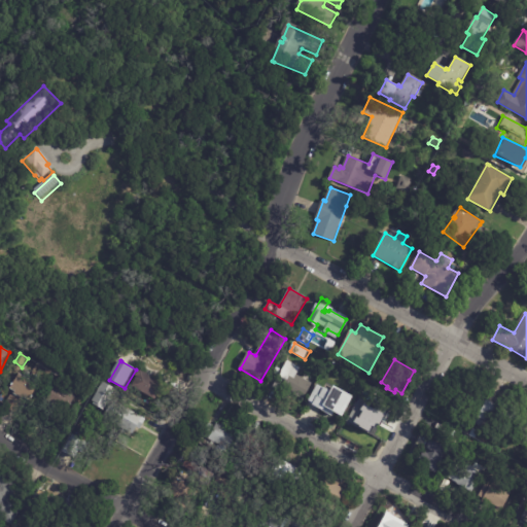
[(312,384),(313,384),(304,399),(289,391),(287,395),(273,388),(280,376),(274,373),(278,367),(282,371),(288,361),(301,369),(296,375),(312,384)]
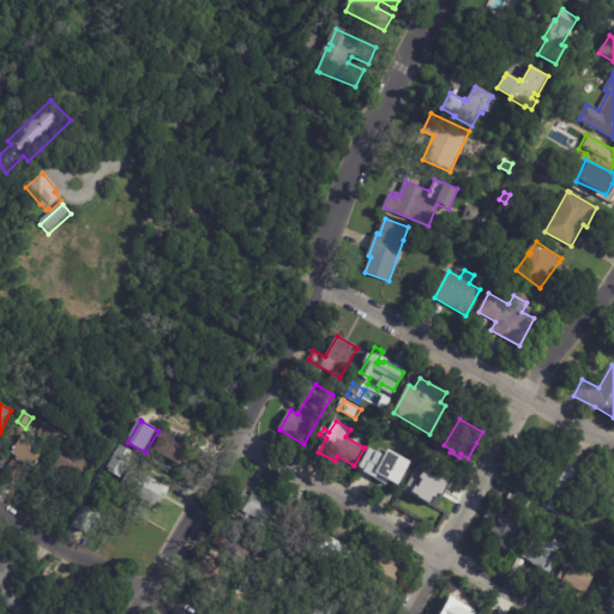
[(190,447),(185,456),(186,456),(181,467),(154,451),(161,439),(157,438),(161,432),(164,433),(190,446),(190,447)]
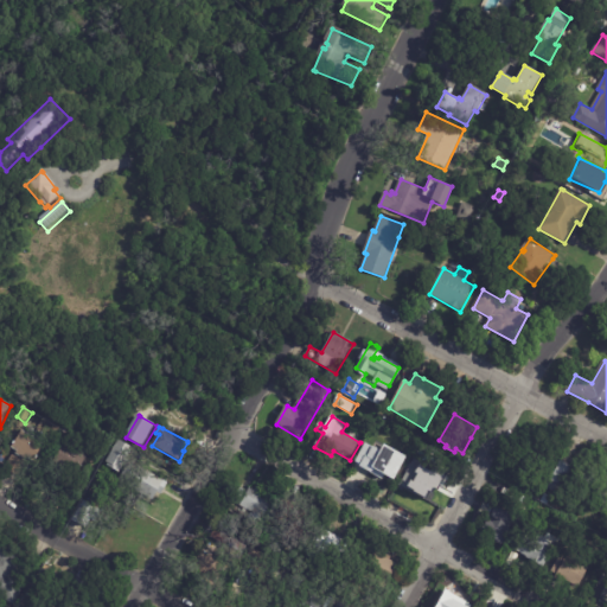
[(40,442),(45,445),(32,465),(16,454),(17,451),(11,447),(21,430),(40,442)]
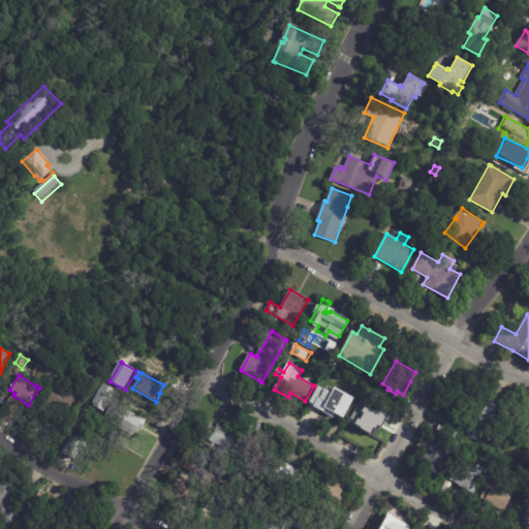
[(106,385),(118,393),(106,413),(95,406),(96,405),(94,403),(104,384),(106,385)]
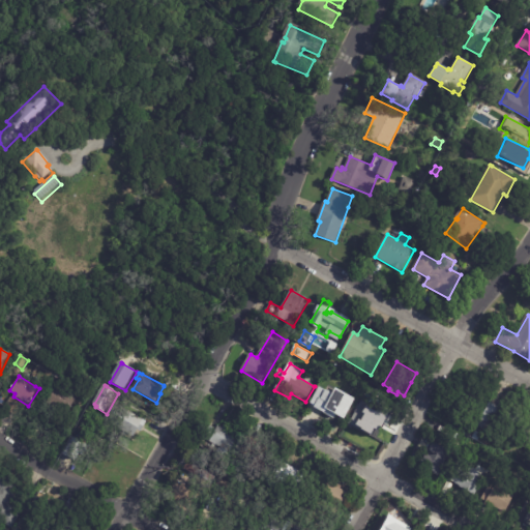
[(64,422),(63,423),(41,410),(56,387),(78,402),(64,422)]
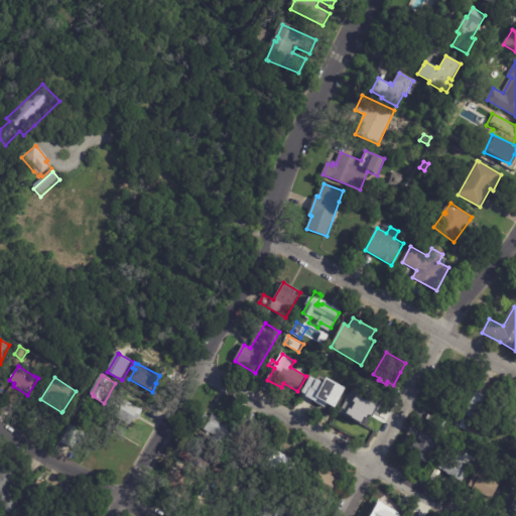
[(461,378),(473,383),(462,404),(450,399),(461,378)]
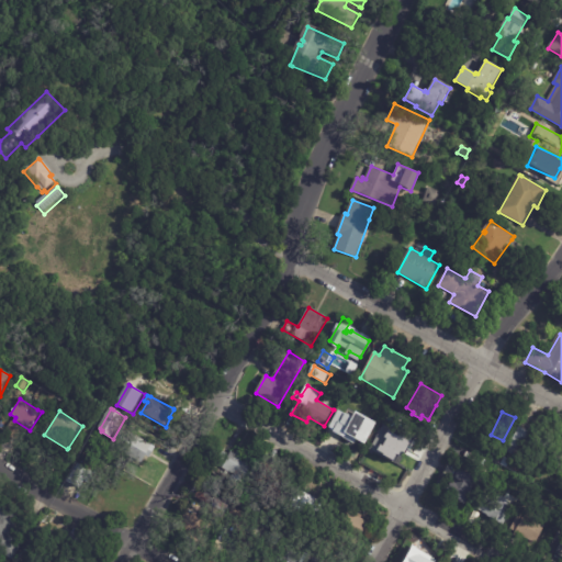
[(337,438),(334,436),(347,414),(357,419),(355,422),(366,428),(356,445),(346,439),(344,442),(337,438)]
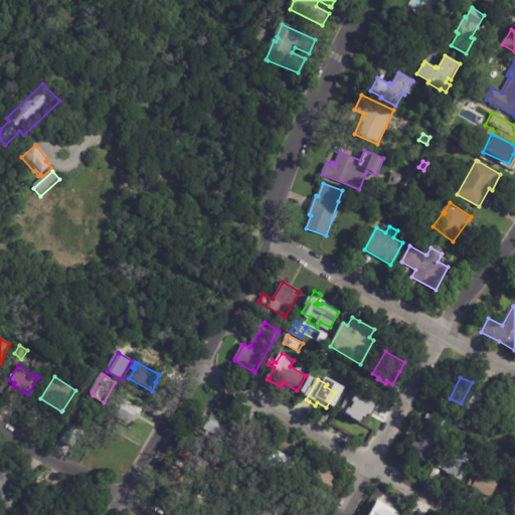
[(365,431),(350,422),(349,425),(341,420),(350,402),(354,404),(361,390),(371,395),(363,409),(374,415),(365,431)]
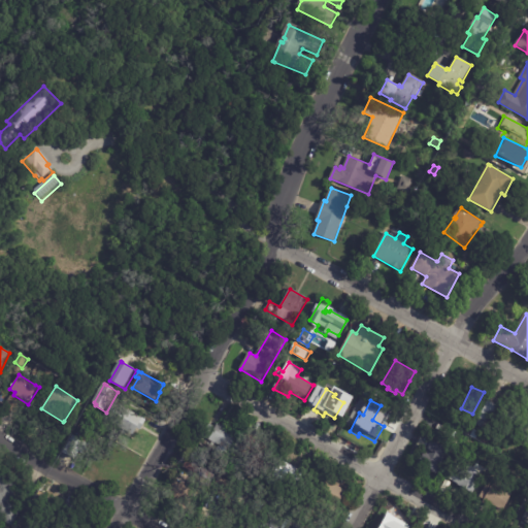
[(493,403),(519,417),(512,430),(497,422),(495,426),(492,424),(489,431),(476,425),(489,401),(493,403)]
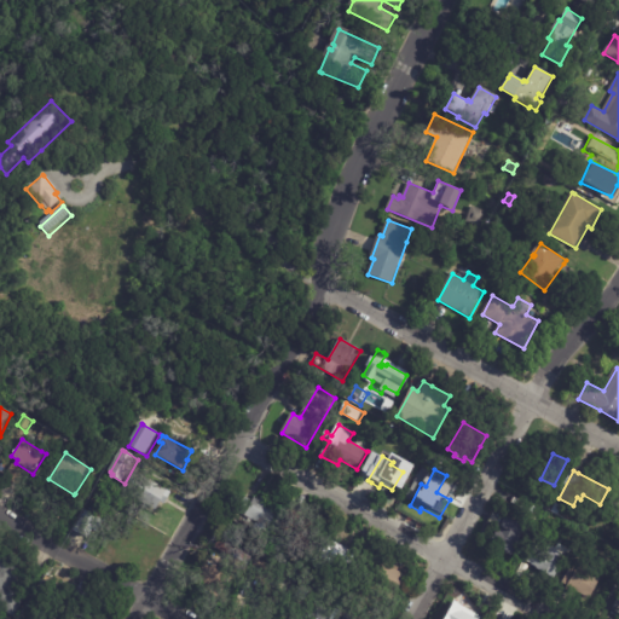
[(156,497),(151,507),(121,491),(127,481),(156,497)]
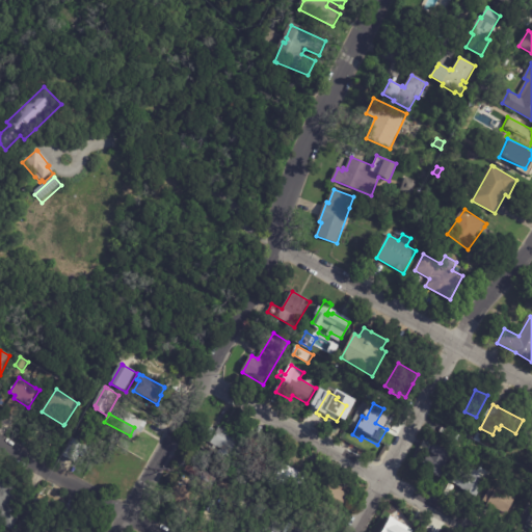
[(396,421),(391,428),(383,424),(389,414),(393,416),(392,417),(396,420),(396,421)]
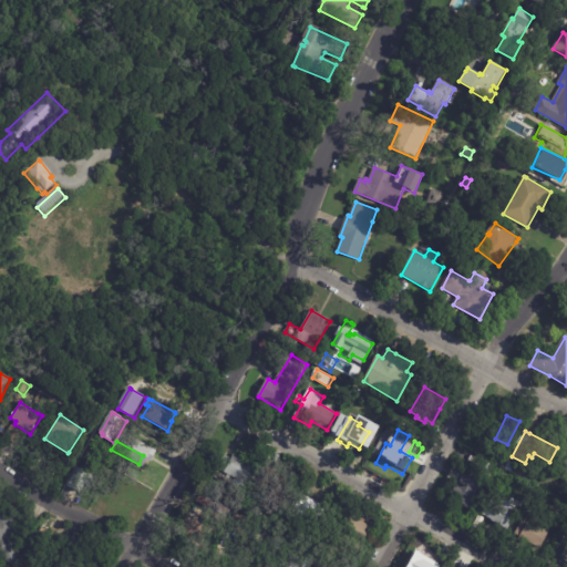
[(566,474),(565,473),(564,474),(558,471),(559,470),(557,468),(566,450),(566,474)]
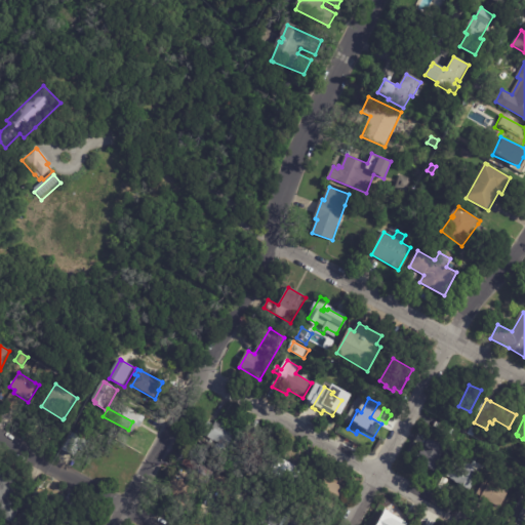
[(216,425),(217,422),(221,425),(223,422),(237,430),(227,450),(208,441),(216,425)]
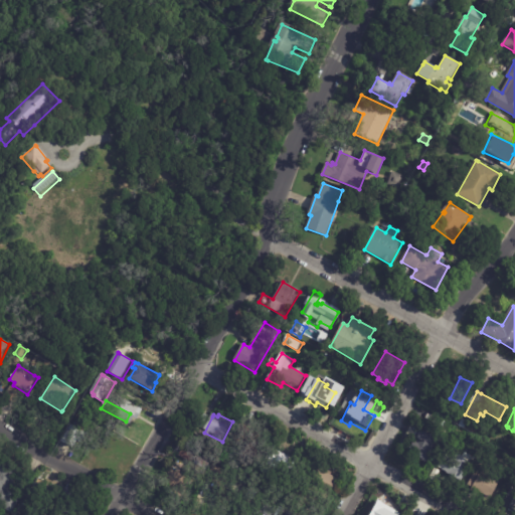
[(463,419),(469,422),(465,430),(459,426),(463,419)]
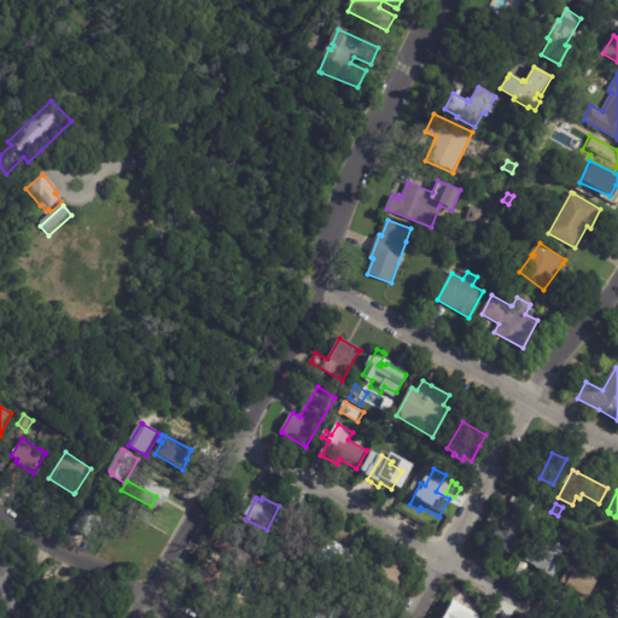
[(89,538),(88,538),(75,531),(86,509),(105,520),(98,534),(93,530),(89,538)]
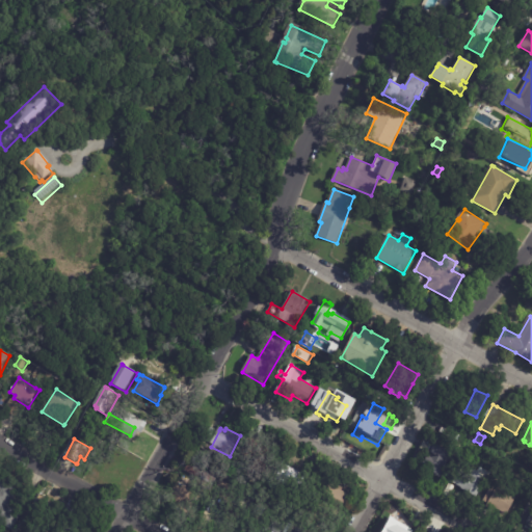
[(442,478),(423,468),(436,445),(455,455),(442,478)]
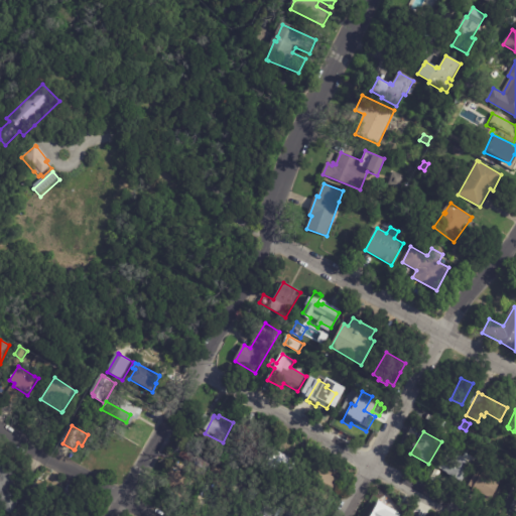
[(459,479),(437,468),(444,455),(456,461),(462,449),(476,458),(463,481),(459,479)]
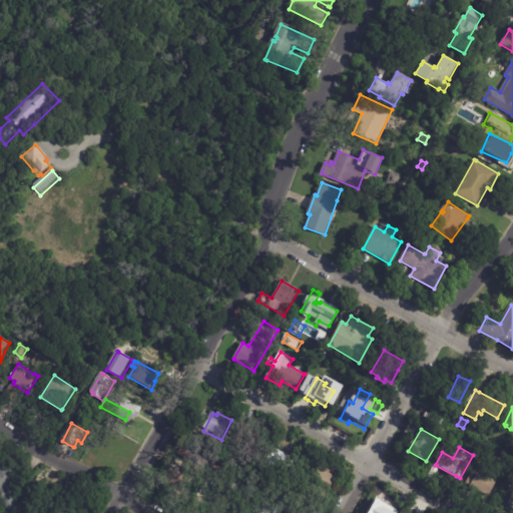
[(264,463),(285,473),(292,458),(272,448),(264,463)]
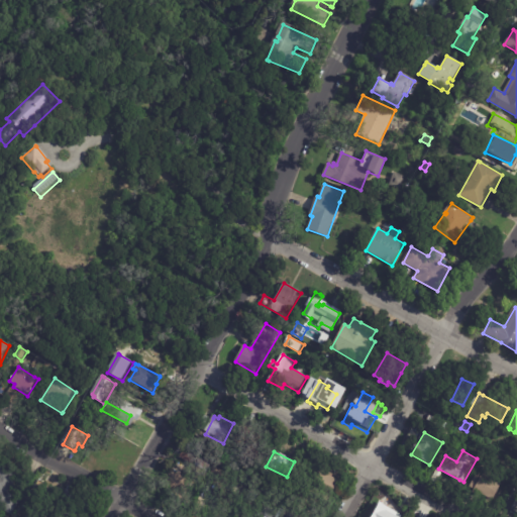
[(18,477),(10,491),(17,495),(15,498),(21,501),(12,516),(0,509),(0,469),(1,467),(18,477)]
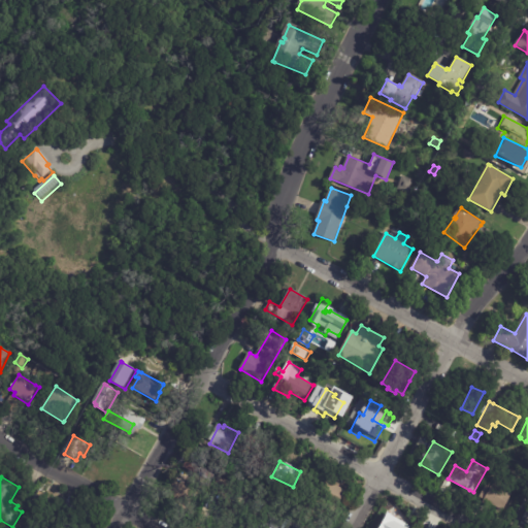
[(485,501),(490,490),(485,487),(490,476),(508,486),(504,493),(512,497),(504,512),(485,501)]
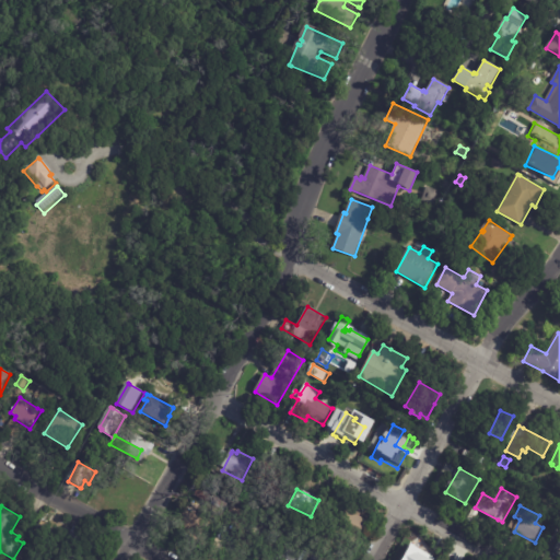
[(348,511),(356,514),(357,512),(362,514),(360,517),(370,522),(357,545),(335,533),(348,510),(348,511)]
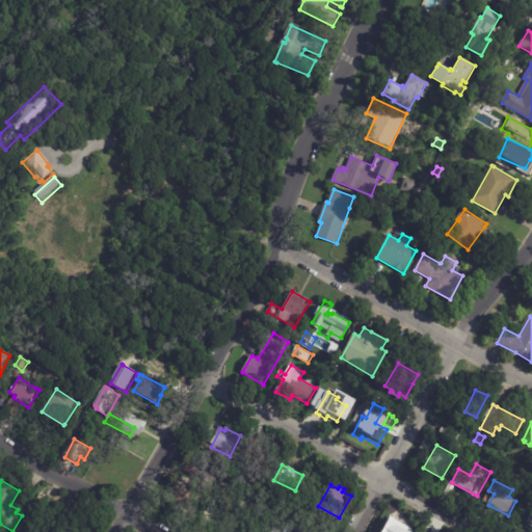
[(448,484),(454,486),(449,498),(444,496),(448,484)]
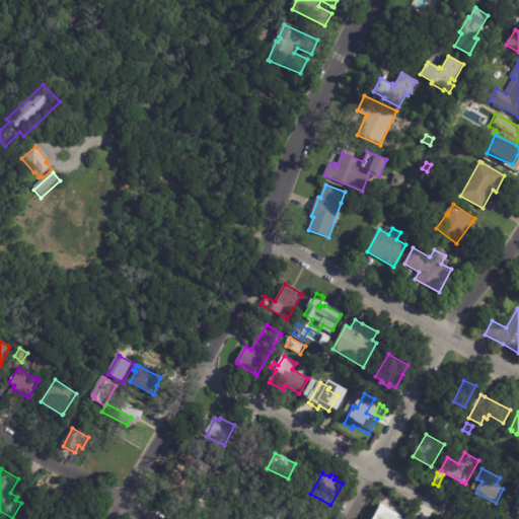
[(188,500),(194,483),(168,473),(161,491),(188,500)]
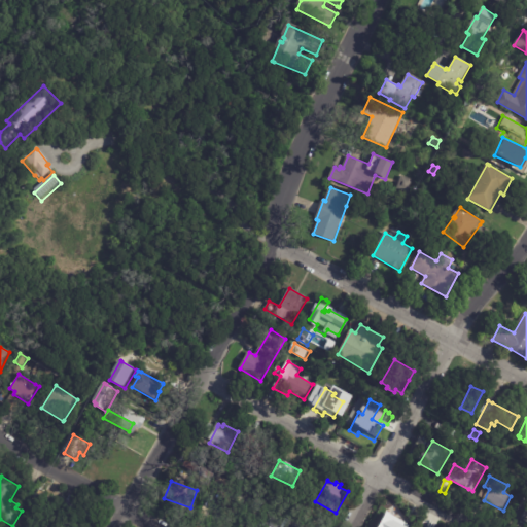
[(46,496),(54,500),(46,514),(35,507),(42,494),(46,496)]
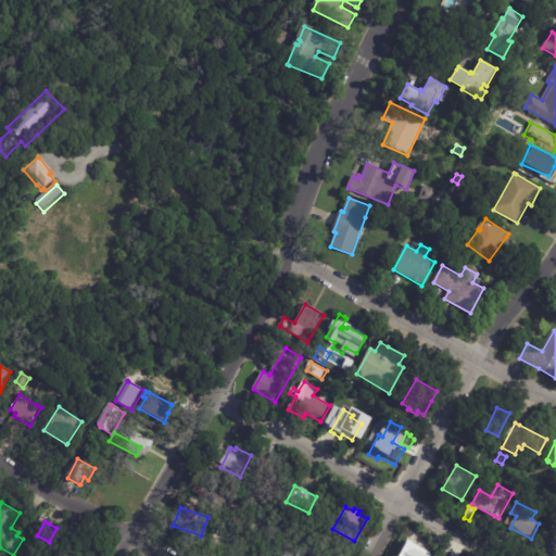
[(92,551),(89,555),(67,555),(65,555),(68,548),(62,545),(74,522),(86,529),(83,535),(97,543),(92,551)]
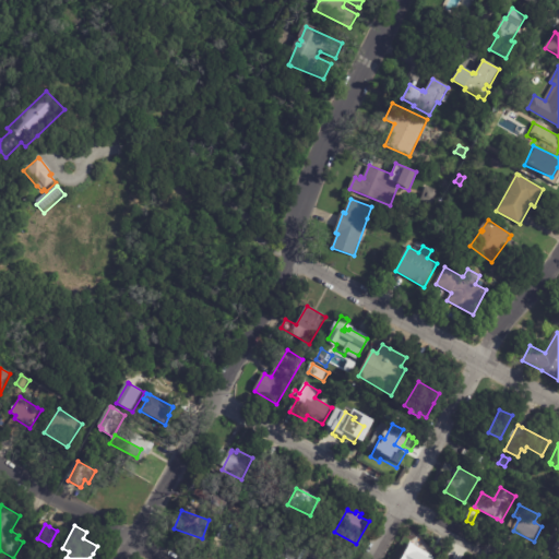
[(399,558),(433,558),(435,557),(407,543),(399,558)]
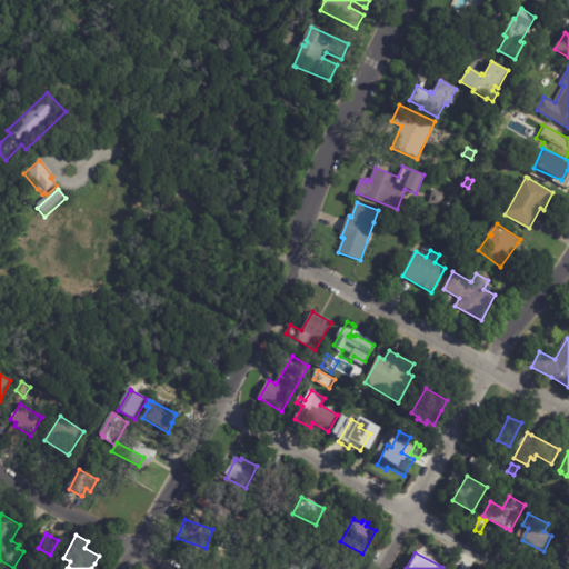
[(269,567),(273,568),(299,568),(300,567),(276,553),(269,567)]
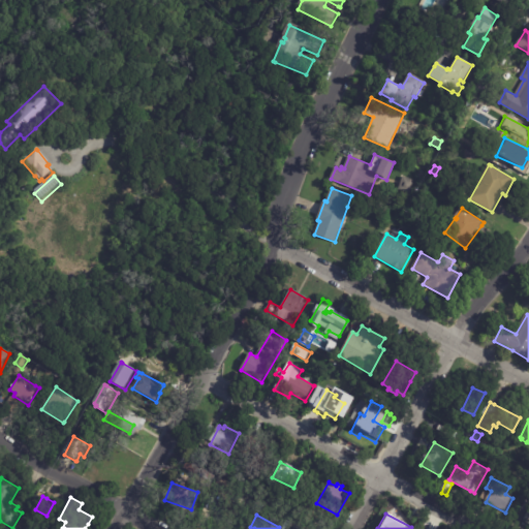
[(306,528),(288,528),(294,520),(306,527),(306,528)]
